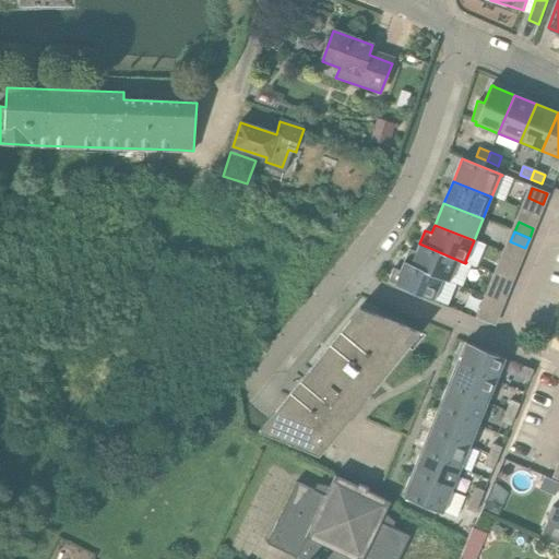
[(404,263),(442,280),(450,283),(450,281),(458,260),(419,244),(416,252),(409,249),(404,263)]
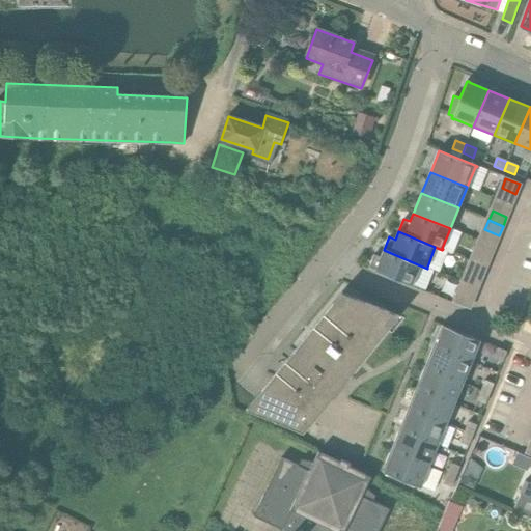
[(368,269),(412,286),(413,285),(412,284),(420,266),(384,250),(380,257),(373,255),(368,269)]
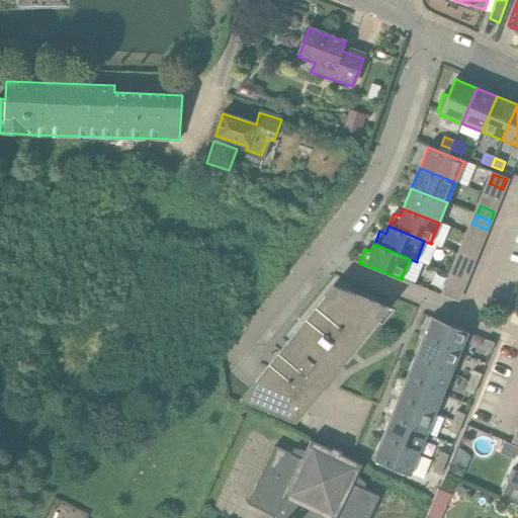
[(460,255),(473,261),(478,252),(464,246),(460,255)]
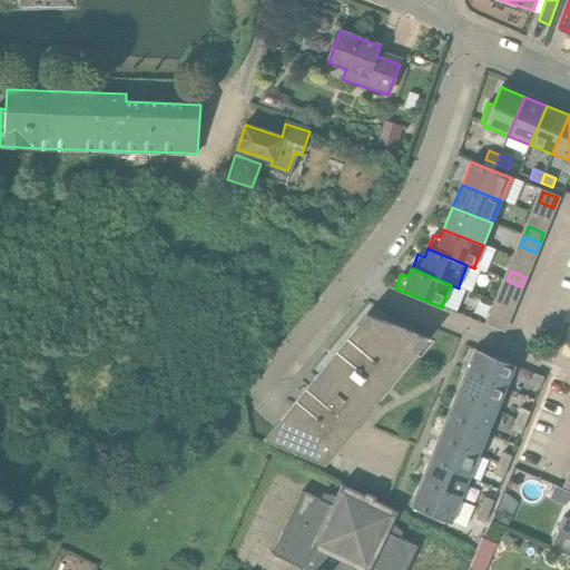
[(502,291),(518,297),(521,287),(507,281),(502,291)]
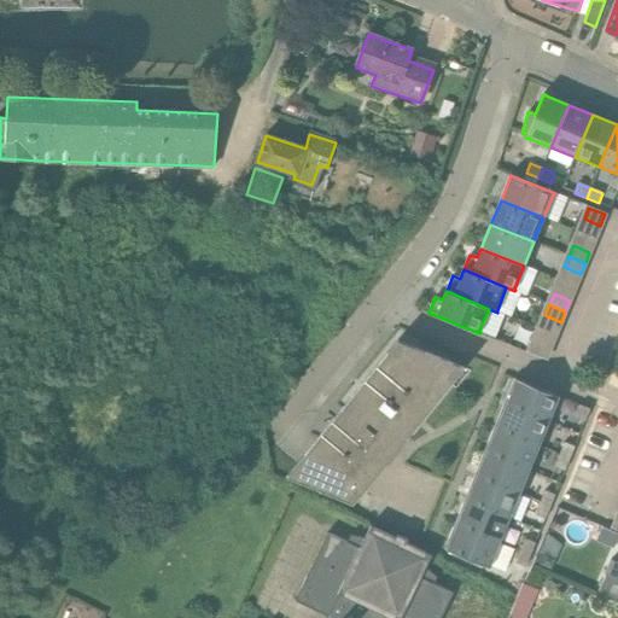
[(353,505),(407,439),(465,368),(397,340),(286,477),(353,505)]
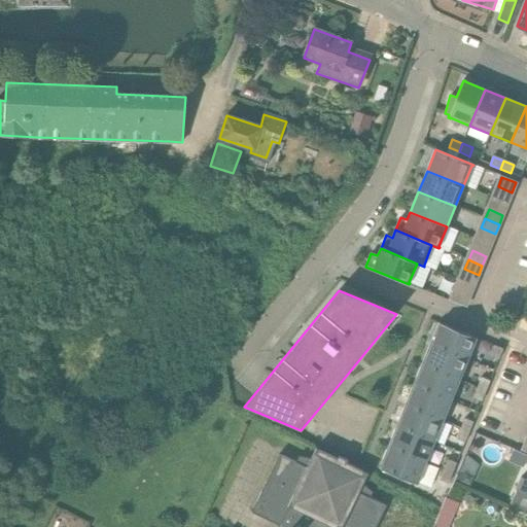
[(452,302),(465,307),(469,297),(456,291),(452,302)]
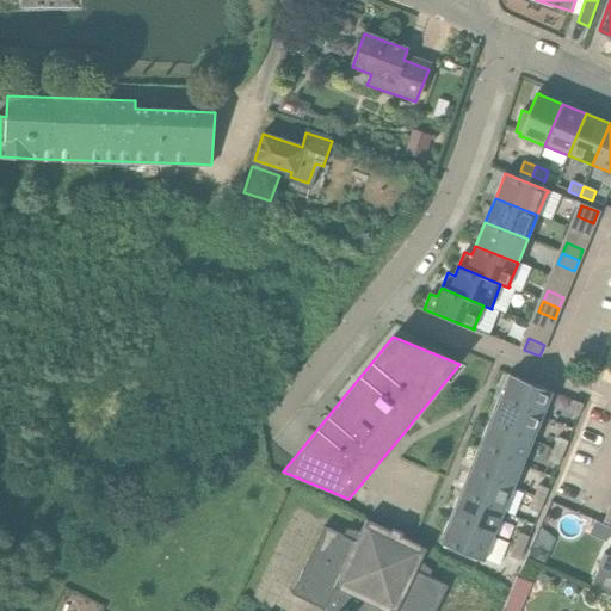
[(498,400),(542,418),(551,394),(553,395),(554,393),(508,375),(498,400)]
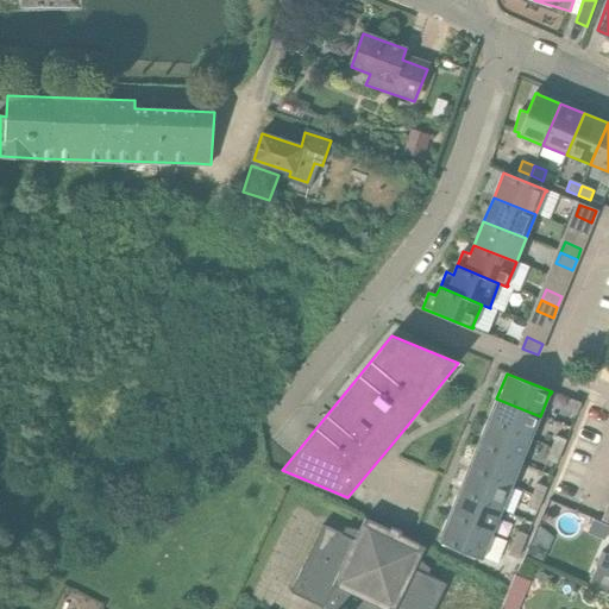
[(487,422),(531,440),(540,416),(496,399),(487,422)]
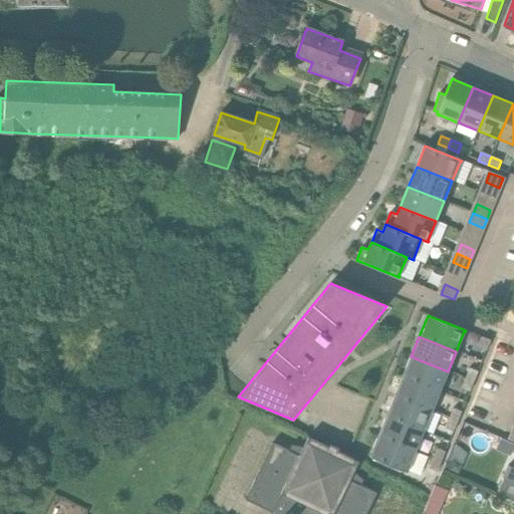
[(478,347),(486,351),(491,340),(482,337),(478,347)]
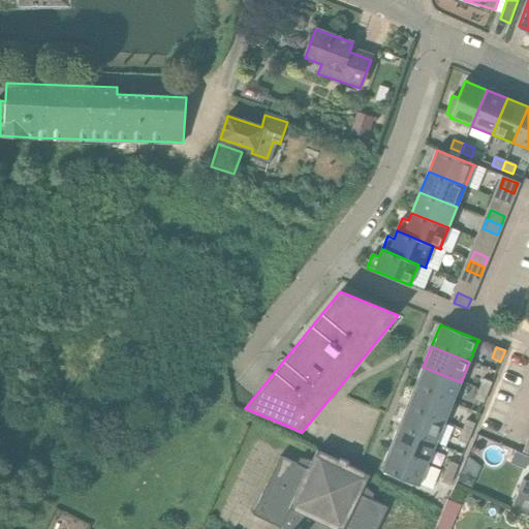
[(414,387),(453,403),(461,382),(423,367),(414,387)]
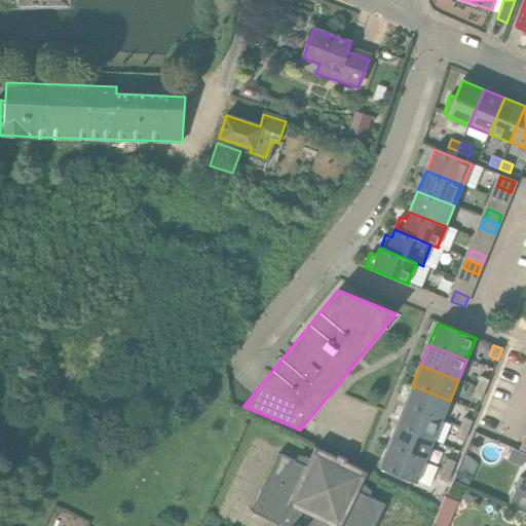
[(477,387),(485,390),(489,380),(481,377),(477,387)]
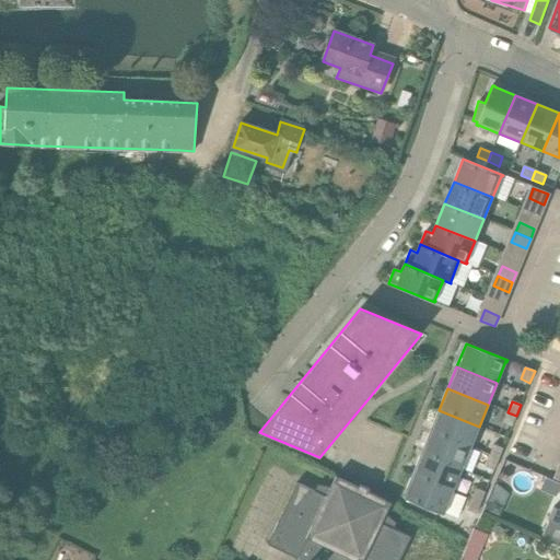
[(430,432),(470,448),(479,427),(439,410),(430,432)]
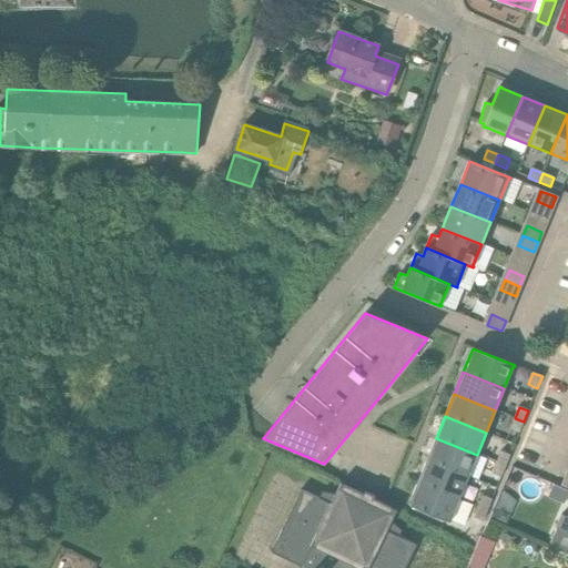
[(509,429),(519,433),(524,422),(515,418),(509,429)]
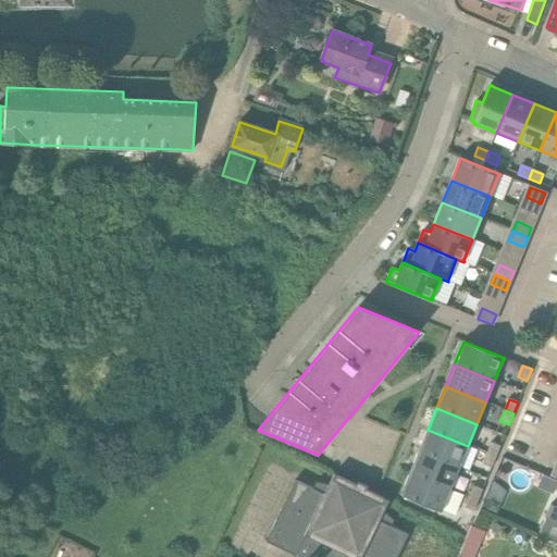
[(418,452),(458,468),(468,446),(428,430),(418,452)]
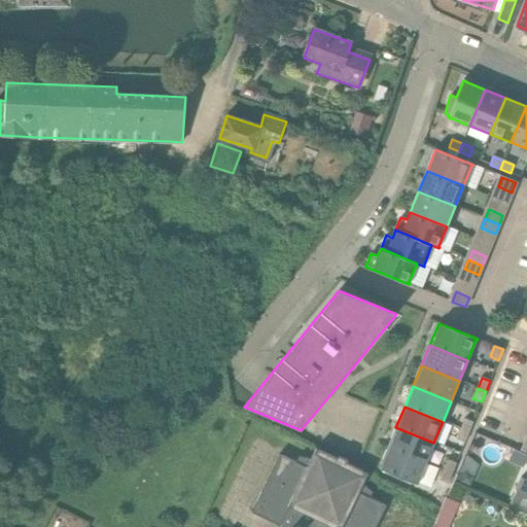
[(460,429),(469,432),(473,422),(464,419),(460,429)]
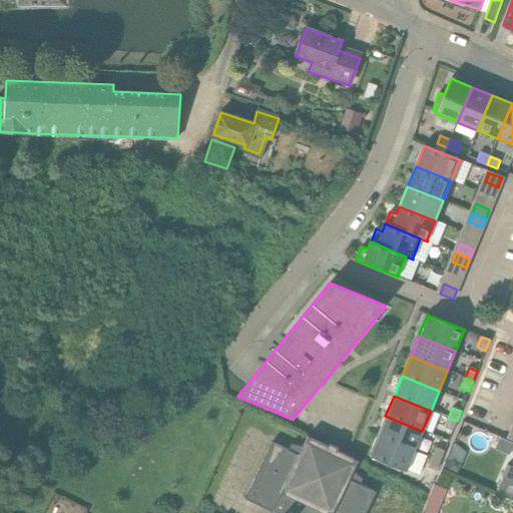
[(377,436),(414,451),(422,431),(385,416),(377,436)]
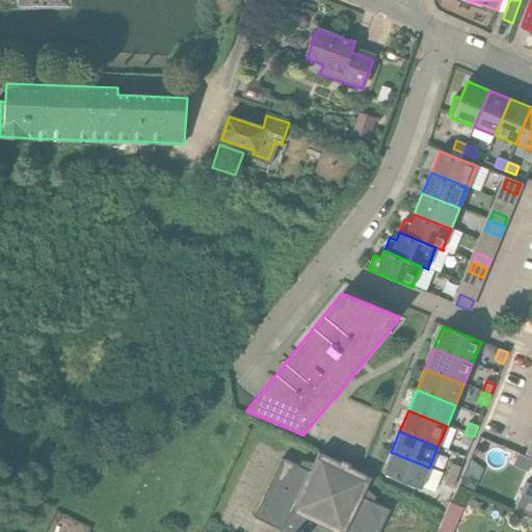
[(460,444),(470,447),(474,436),(464,433),(460,444)]
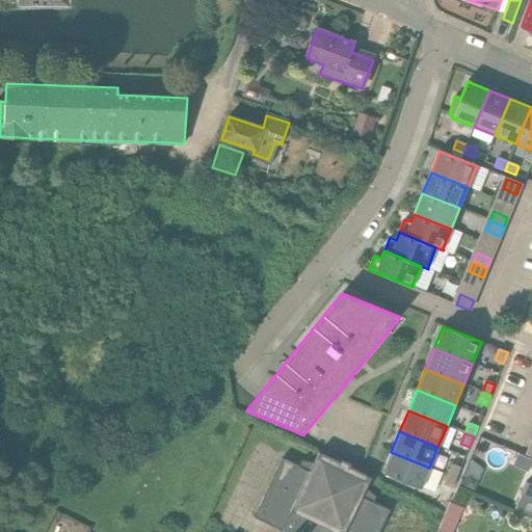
[(391,452),(382,473),(422,488),(422,487),(422,486),(429,468),(391,452)]
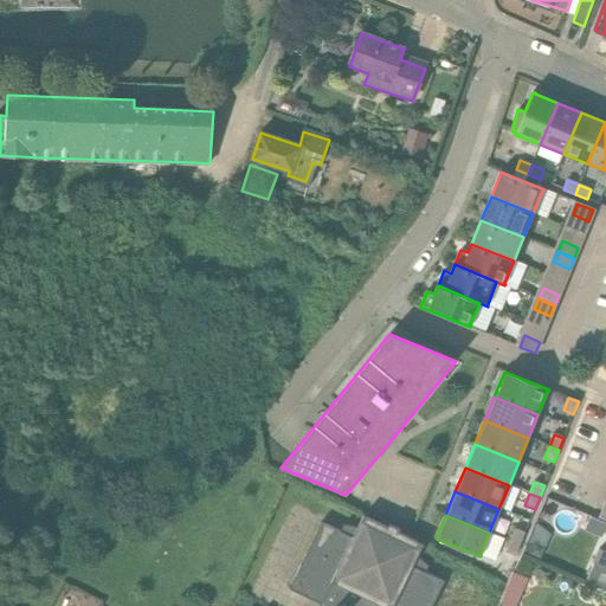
[(433,605),(445,585),(426,574),(429,568),(418,559),(424,547),(400,534),(401,532),(392,527),(391,529),(366,517),(360,529),(346,527),(342,533),(323,523),(290,588),(321,605),(320,605),(433,605)]
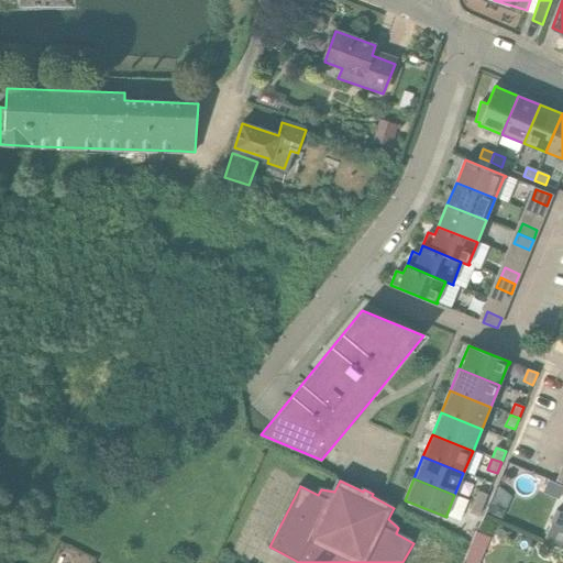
[(474,503),(483,506),(487,495),(478,492),(474,503)]
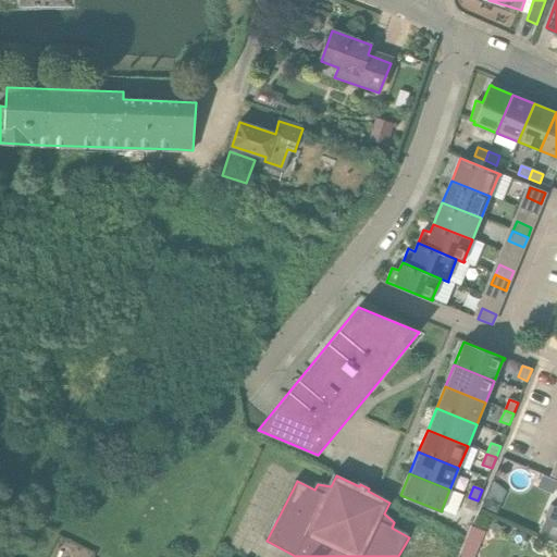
[(465,508),(473,511),(478,500),(469,497),(465,508)]
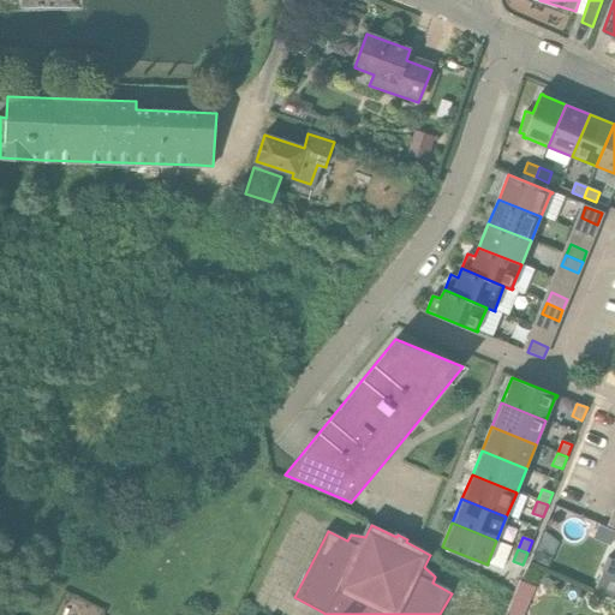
[(614,577),(614,563),(602,559),(597,569),(614,577)]
